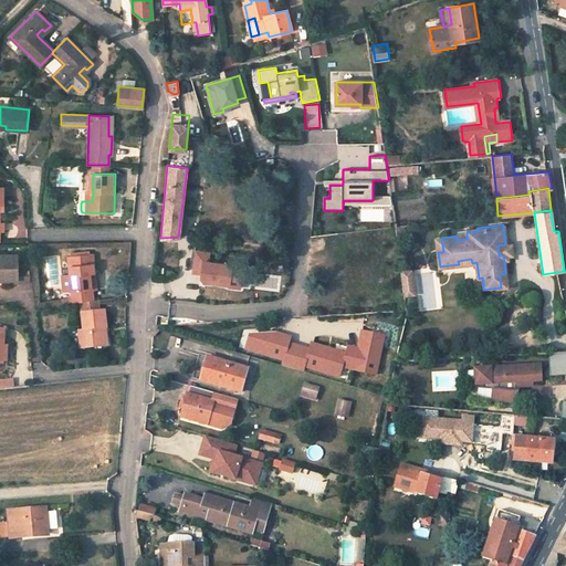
[(512,254),(511,243),(505,244),(498,245),(499,255),(503,255),(504,261),(507,260),(507,255),(512,254)]
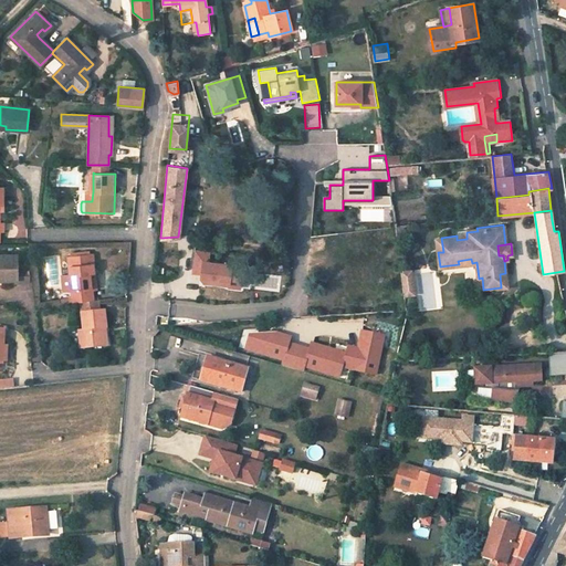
[(195,251),(192,272),(201,273),(201,279),(205,282),(229,285),(229,287),(241,289),(243,271),(232,270),(232,265),(209,262),(210,253),(195,251)]
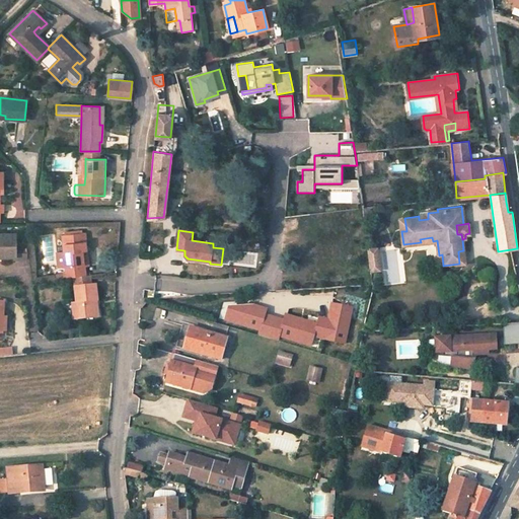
[(82,266),(81,250),(85,249),(84,233),(70,234),(70,231),(65,232),(66,235),(62,235),(66,271),(62,271),(62,274),(54,275),(55,278),(76,276),(80,275),(83,275),(82,266)]
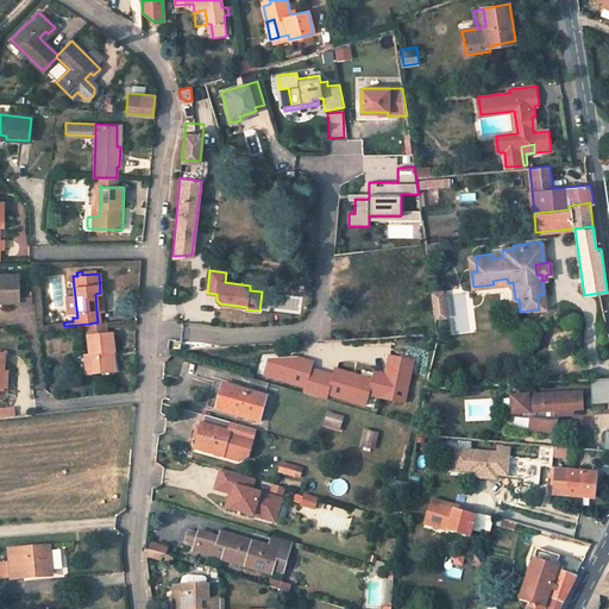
[(0,301),(17,301),(18,301),(18,289),(19,275),(0,274),(0,301)]
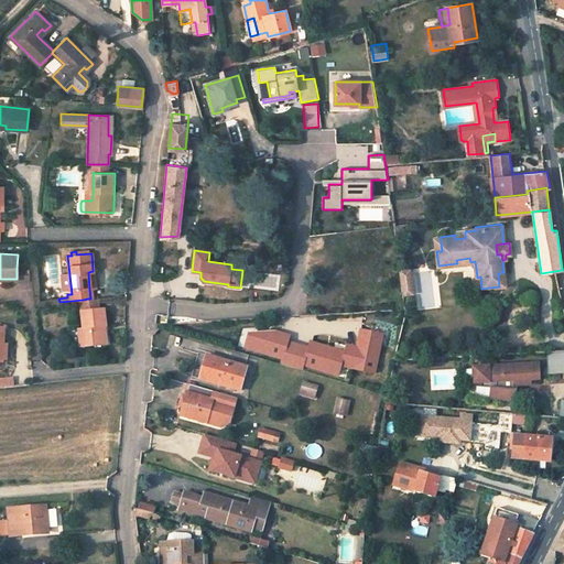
[(15,282),(28,282),(28,268),(17,268),(17,279),(15,279),(15,282)]
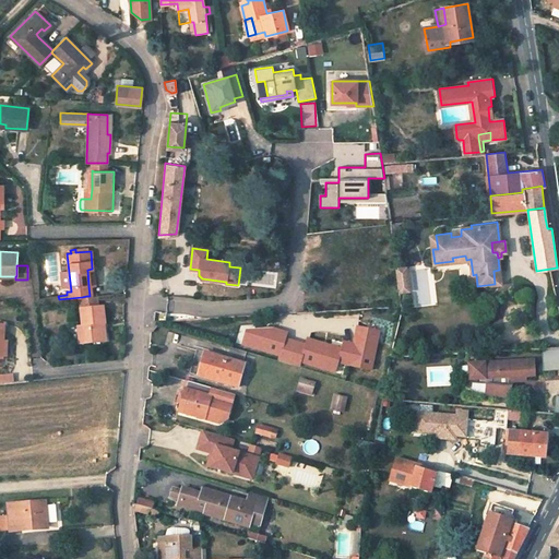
[(405,268),(395,269),(397,282),(406,281),(405,268)]
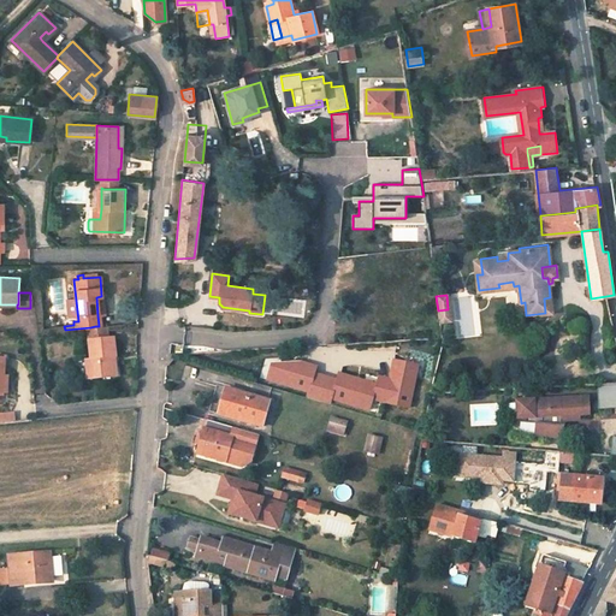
[(449,319),(448,309),(438,311),(439,320),(449,319)]
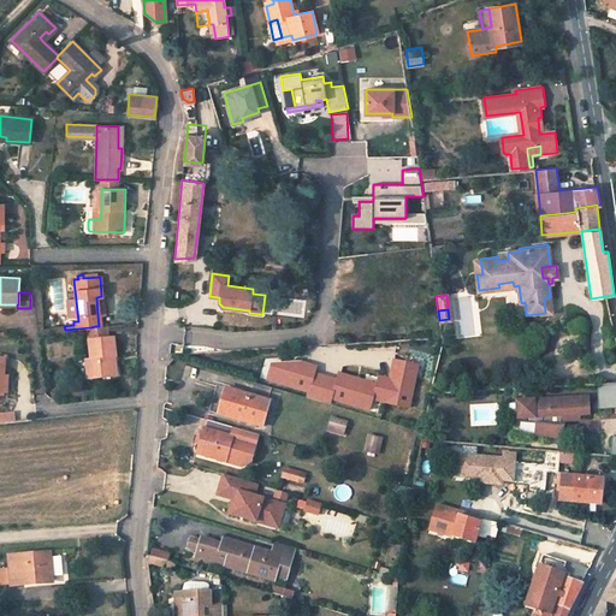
[(90,327),(92,339),(111,337),(110,325),(99,326),(95,326),(90,327)]
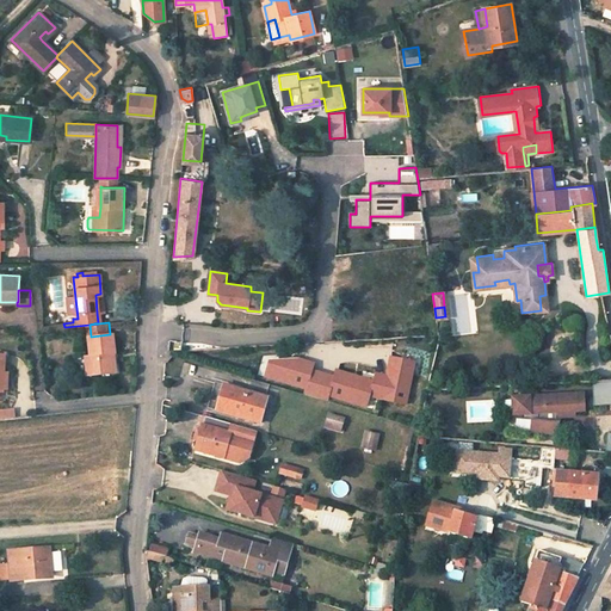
[(121,352),(118,333),(110,334),(91,337),(87,337),(90,356),(85,356),(87,375),(117,372),(115,353),(121,352)]
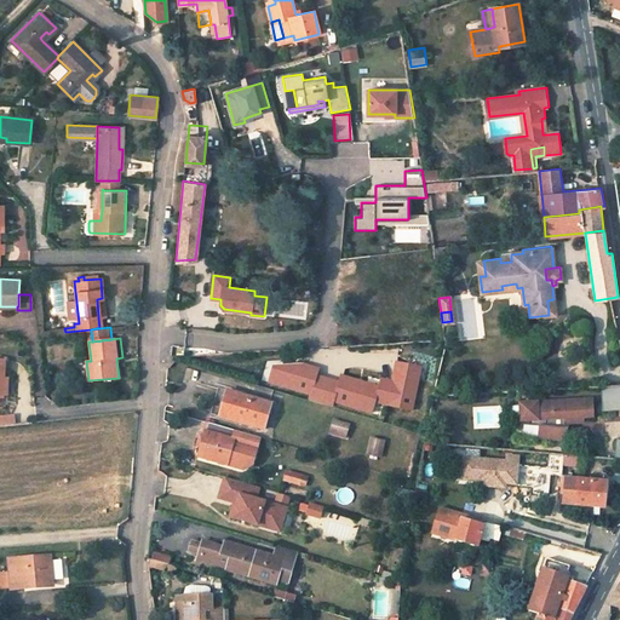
[(619,384),(602,388),(604,412),(619,408),(619,384)]
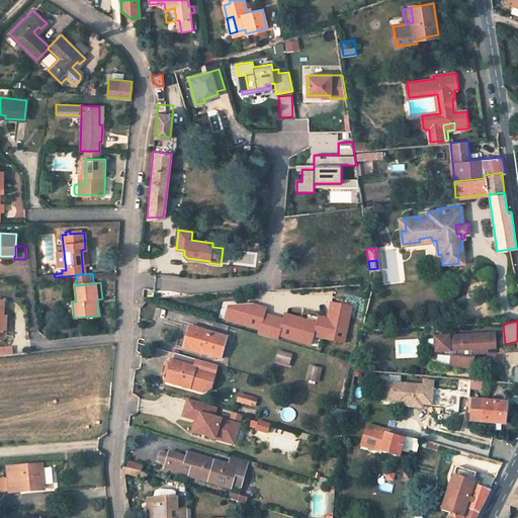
[(226,336),(188,325),(183,344),(201,349),(201,352),(220,357),(226,336)]
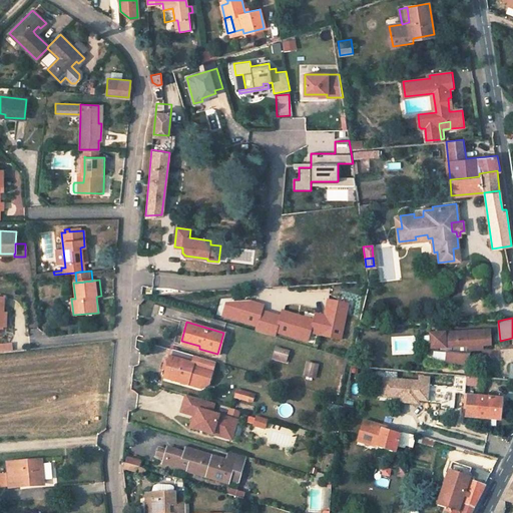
[(489,330),(430,333),(431,347),(437,346),(437,351),(445,352),(444,361),(468,363),(469,353),(466,353),(466,349),(470,349),(481,349),(481,344),(490,344),(489,330)]
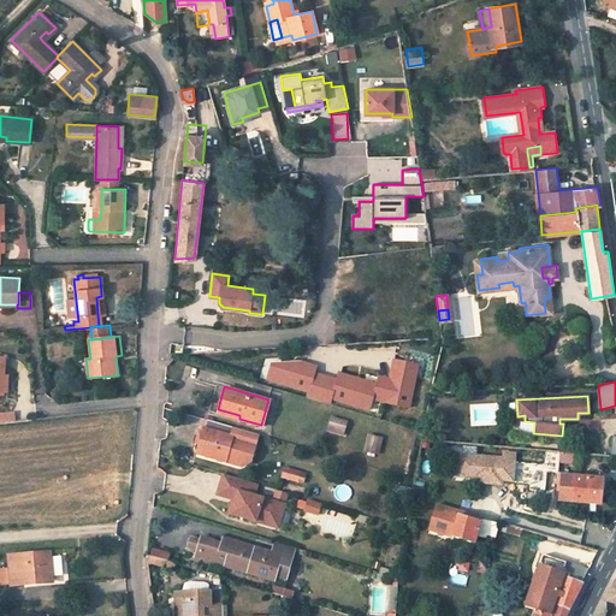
[(345,421),(331,416),(329,425),(343,430),(345,421)]
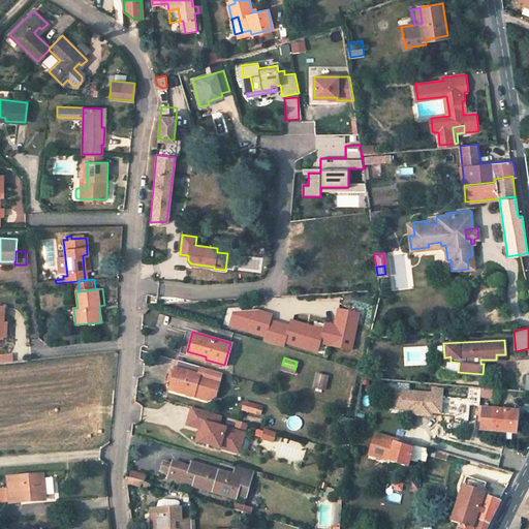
[(215,396),(221,372),(177,360),(168,389),(208,400),(215,396)]
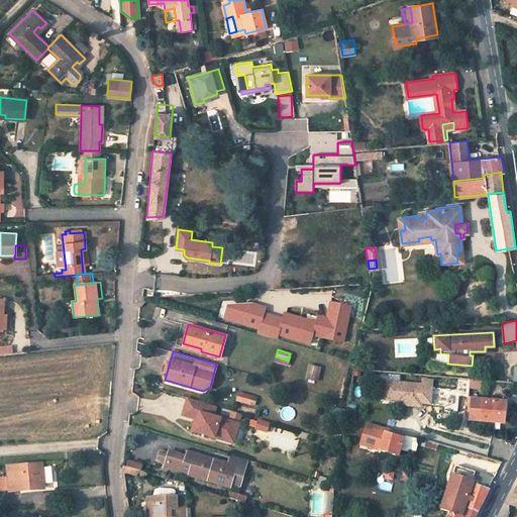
[(316,382),(320,368),(308,365),(304,378),(316,382)]
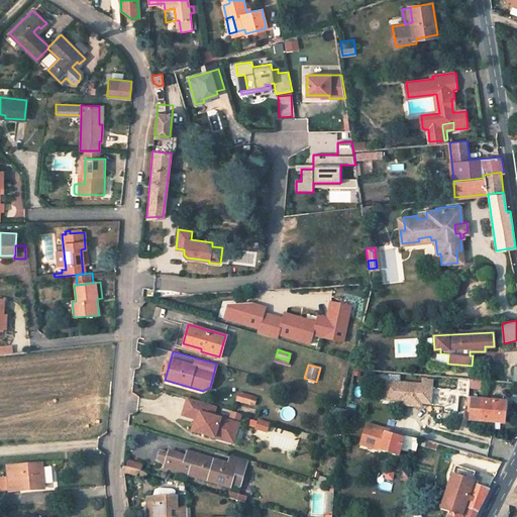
[(458,377),(457,386),(480,388),(481,379),(458,377)]
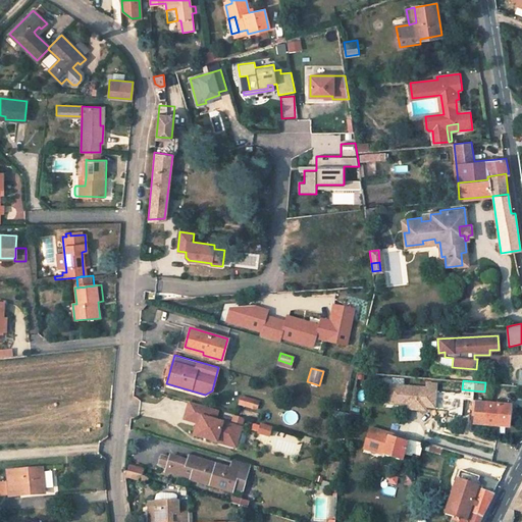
[(425,405),(435,406),(437,383),(427,382),(426,386),(388,383),(387,402),(407,404),(407,407),(425,409),(425,405)]
